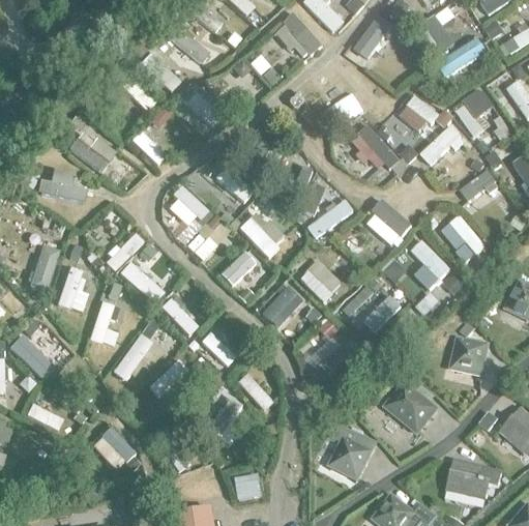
[(255,6),(247,0),(227,0),(245,17),(255,6)]
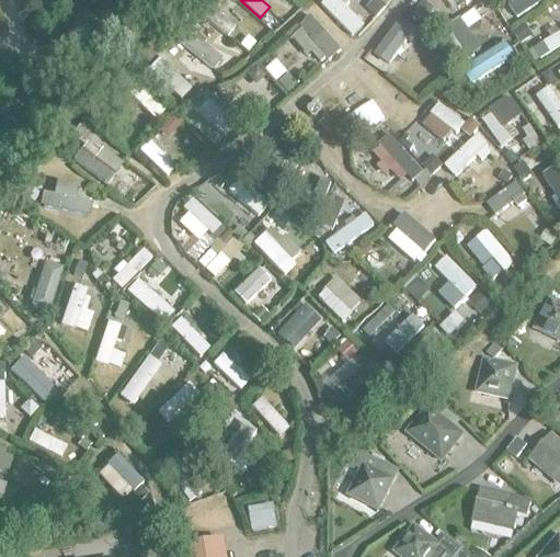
[(323,0),(322,1),(354,34),(365,23),(343,0),(323,0)]
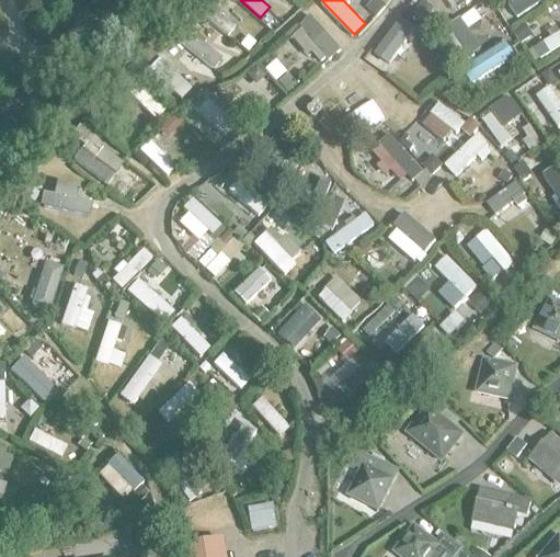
[(373,0),(368,6),(378,14),(387,4),(383,0),(373,0)]
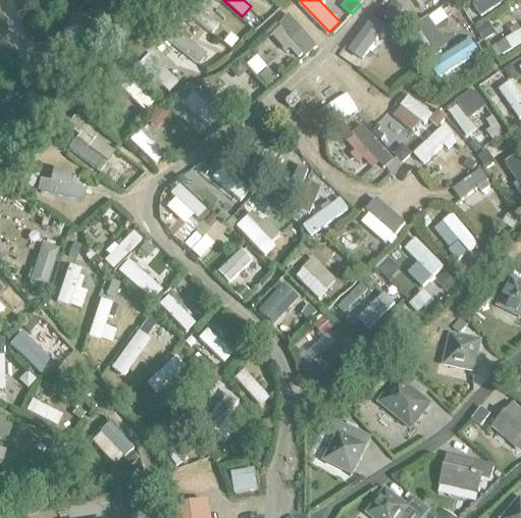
[(473,0),(482,14),(504,0),(473,0)]
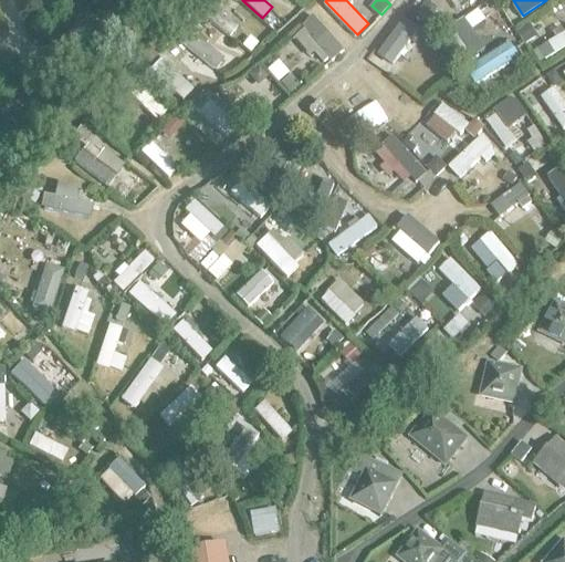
[(491,1),(477,10),(483,21),(498,12),(491,1)]
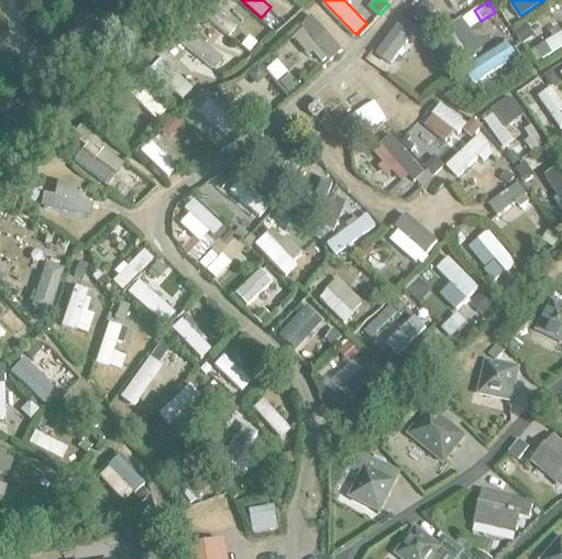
[(237,25),(211,4),(204,13),(229,34),(237,25)]
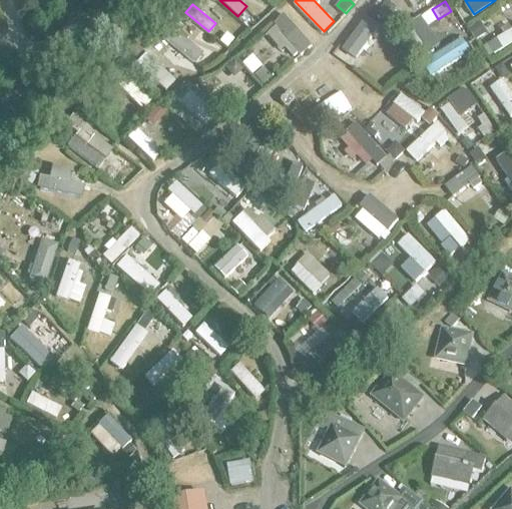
[(284,11),(273,21),(303,54),(314,44),(284,11)]
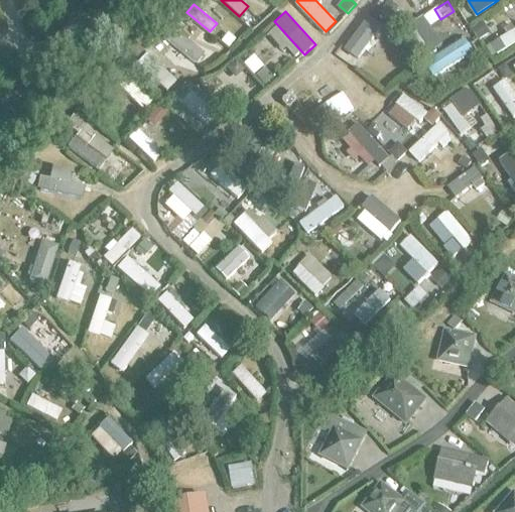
[(160,16),(153,24),(160,31),(168,23),(160,16)]
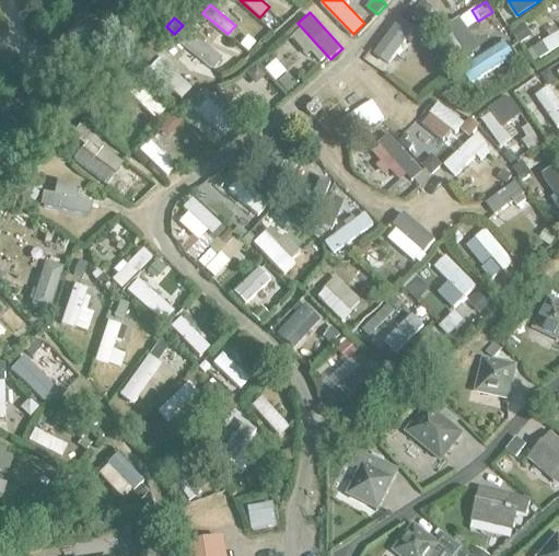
[(415,27),(402,19),(374,57),(386,66),(415,27)]
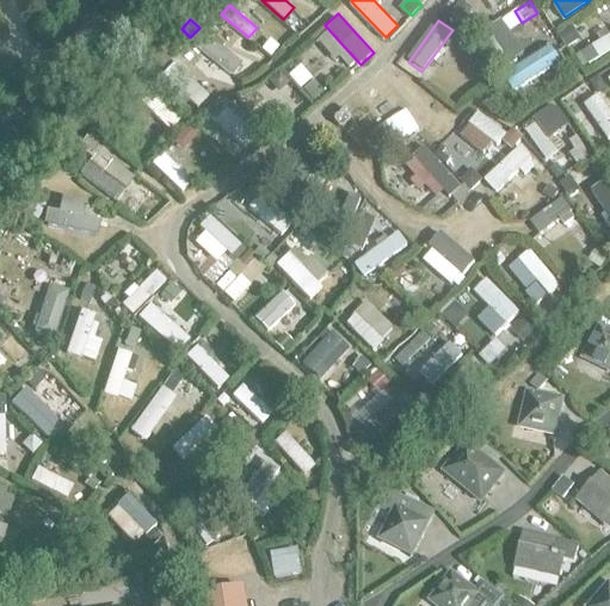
[(487,24),(475,32),(498,65),(510,56),(487,24)]
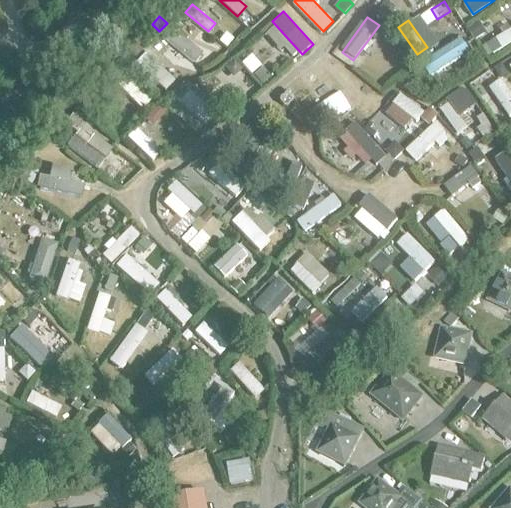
[(480,20),(468,28),(474,38),(486,30),(480,20)]
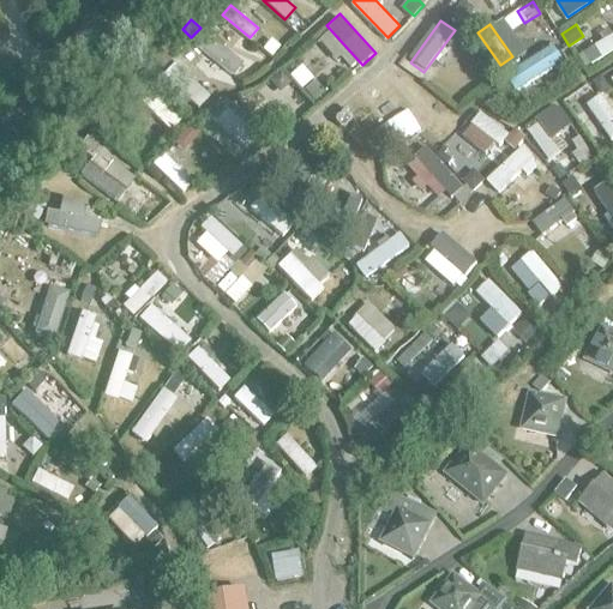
[(241,61),(202,28),(192,38),(233,72),(241,61)]
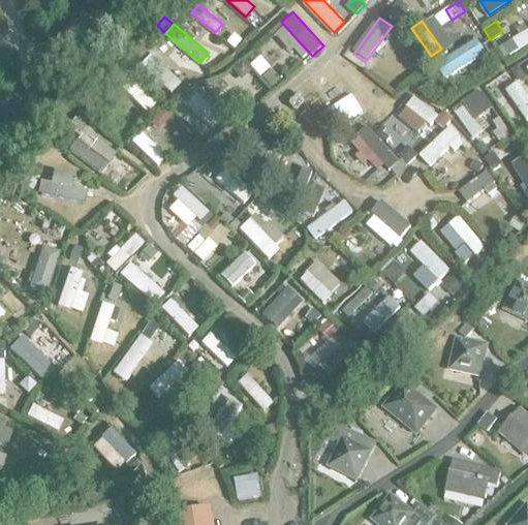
[(510,54),(527,42),(527,27),(503,43),(510,54)]
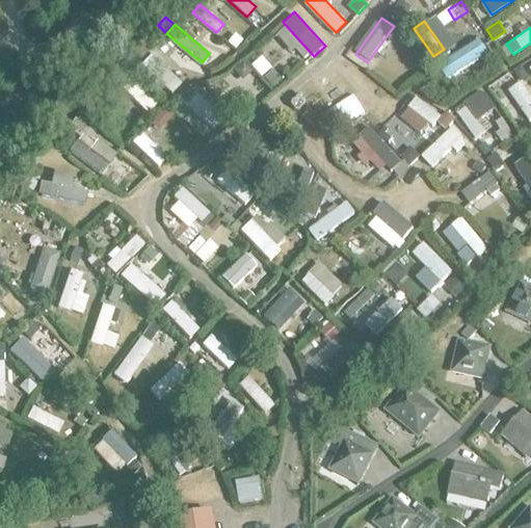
[(402,28),(397,35),(404,42),(409,33),(402,28)]
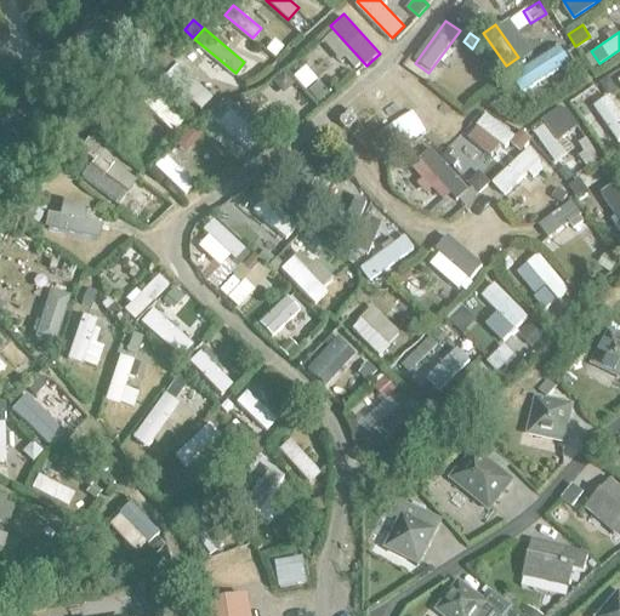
[(561,44),(512,74),(522,91),(570,60),(561,44)]
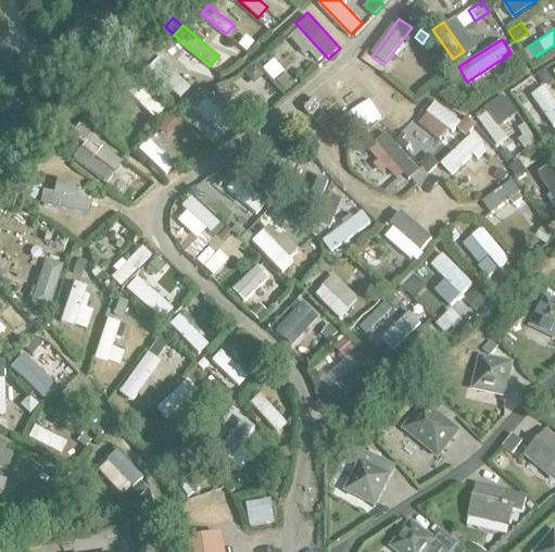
[(141,40),(131,50),(143,62),(153,52),(141,40)]
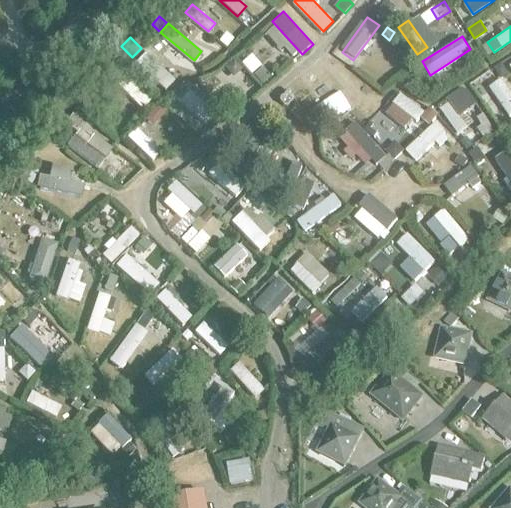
[(145,50),(135,60),(164,89),(174,78),(145,50)]
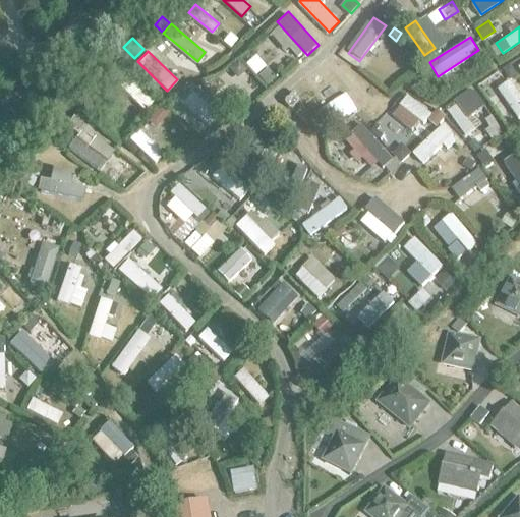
[(512,63),(504,68),(511,79),(519,74),(512,63)]
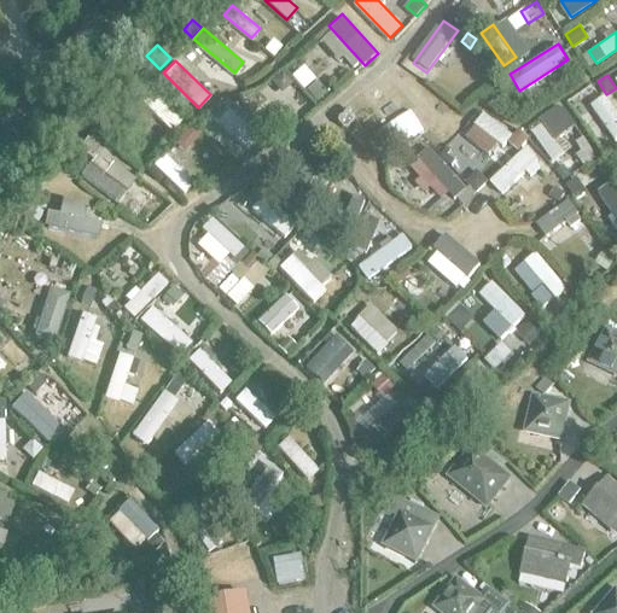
[(316,79),(306,88),(316,100),(327,91),(316,79)]
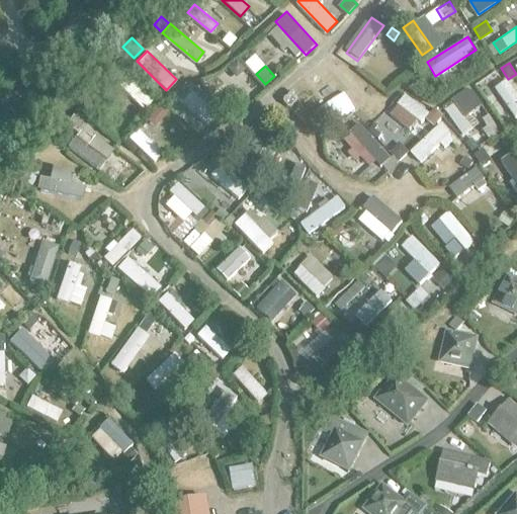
[(130,77),(120,86),(147,112),(157,103),(130,77)]
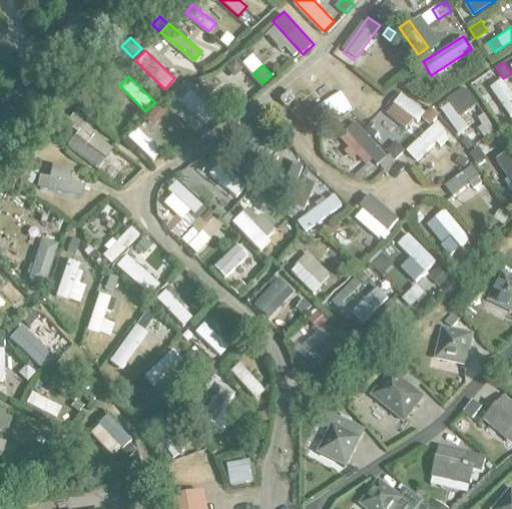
[(216,111),(188,88),(179,100),(207,122),(216,111)]
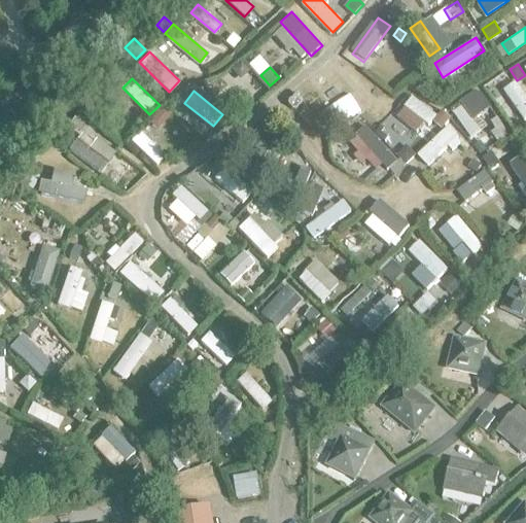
[(437,113),(413,94),(405,105),(428,124),(437,113)]
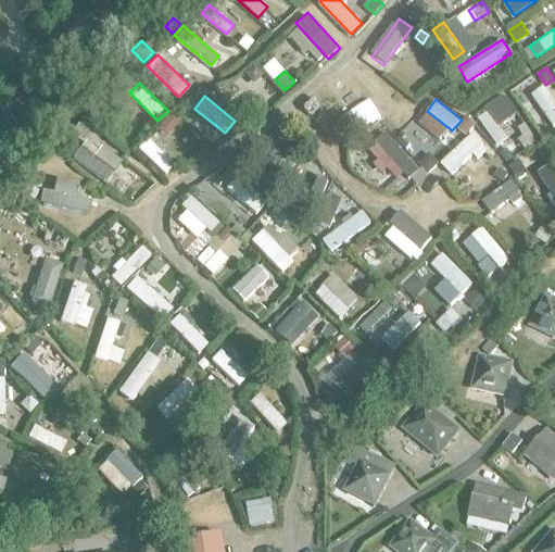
[(491,109),(479,116),(496,145),(508,137),(491,109)]
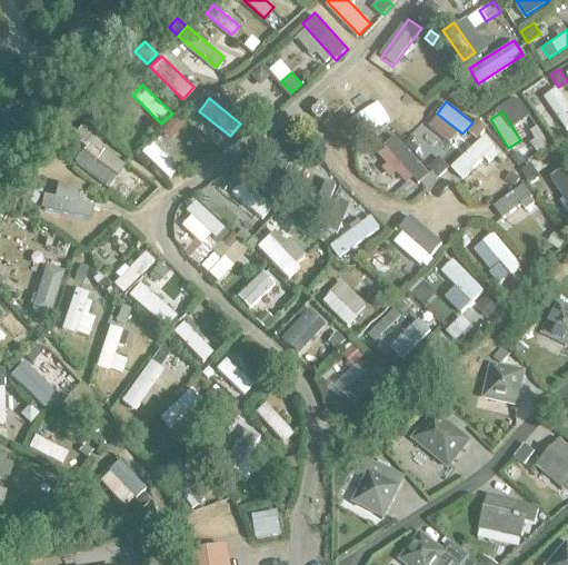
[(179,115),(172,121),(179,128),(186,121),(179,115)]
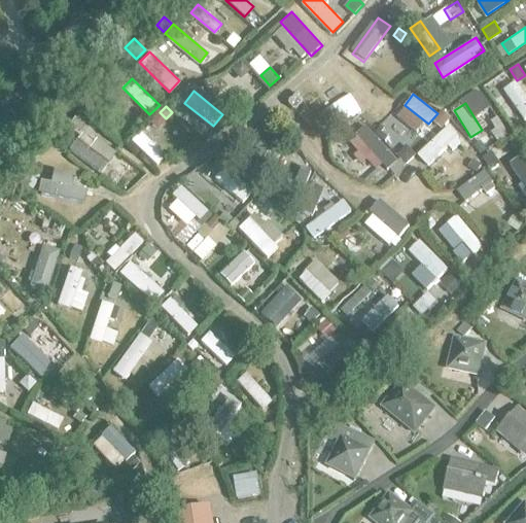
[(444,110),(434,120),(443,128),(451,117),(444,110)]
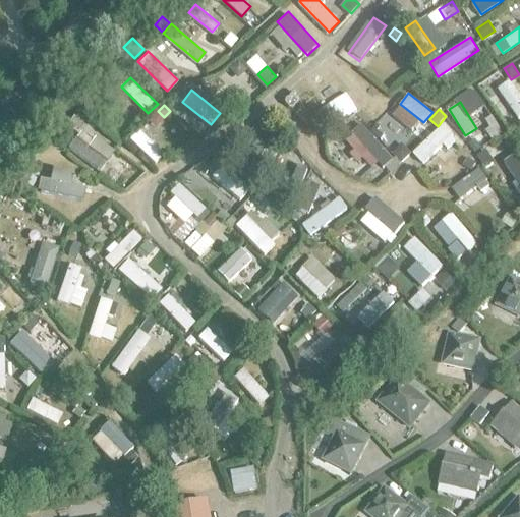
[(76,111),(68,121),(78,128),(85,119),(76,111)]
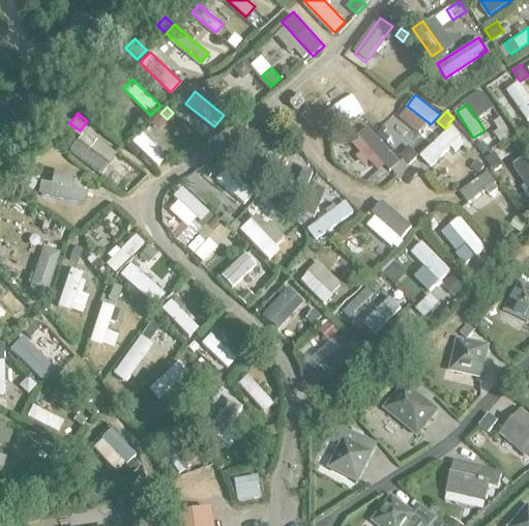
[(369,124),(358,133),(390,169),(401,161),(369,124)]
